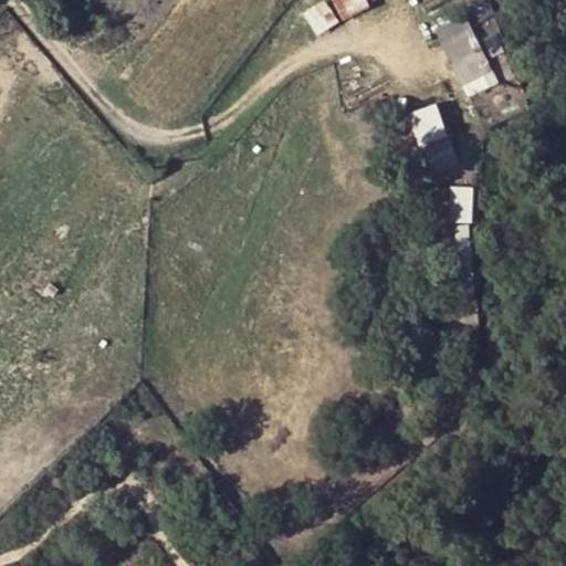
[(339,20),(325,0),(322,0),(303,14),(317,35),(339,20)]
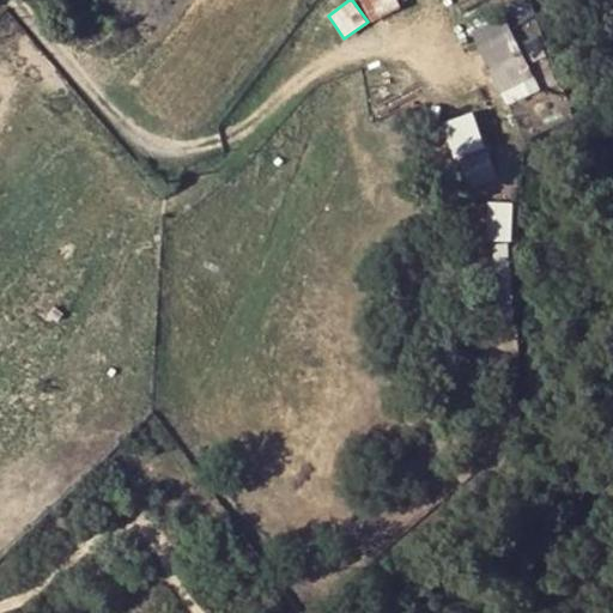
[(398,0),(359,0),(372,23),(401,7),(398,0)]
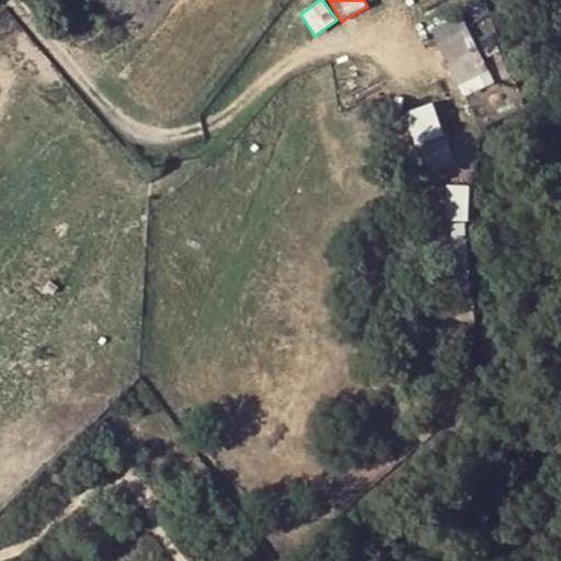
[(490,84),(482,67),(480,61),(471,43),(459,18),(431,31),(464,96),(490,84)]
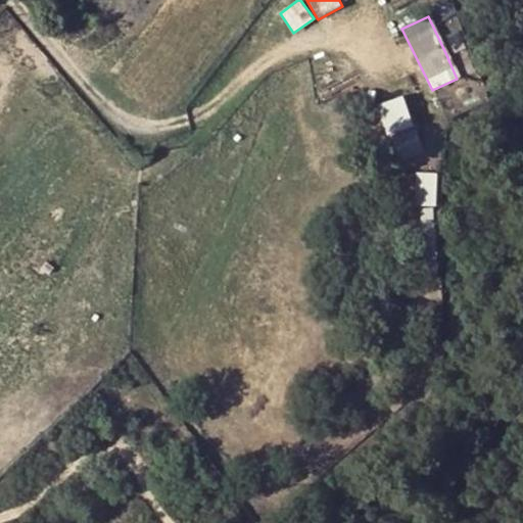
[(459,31),(439,40),(447,57),(468,48),(459,31)]
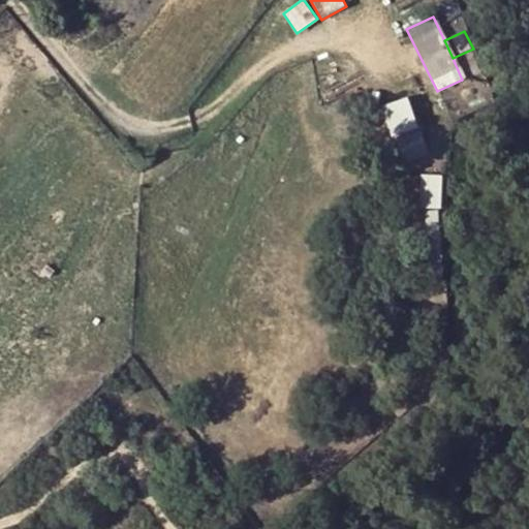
[(467,56),(455,63),(462,80),(475,73),(467,56)]
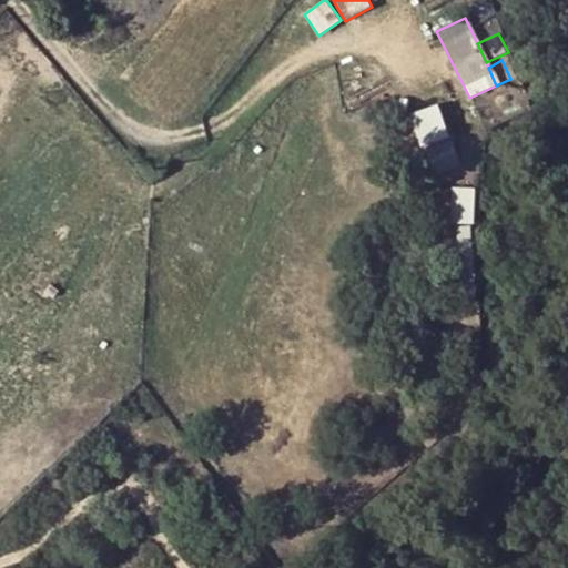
[(438,103),(409,114),(422,145),(424,144),(436,174),(460,165),(438,103)]
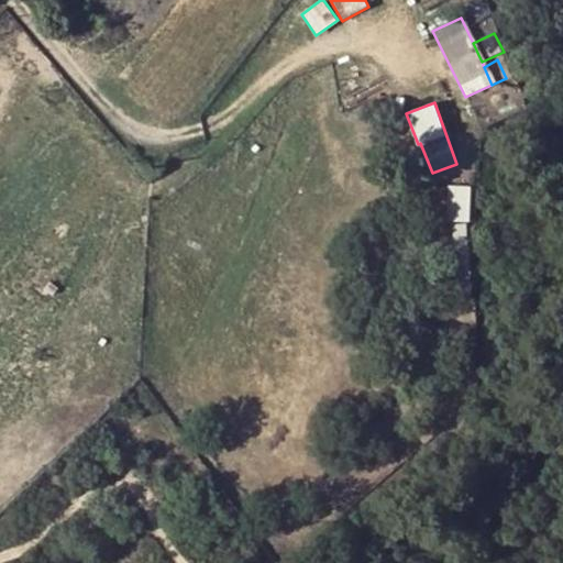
[(448,221),(470,221),(472,186),(449,185),(448,221)]
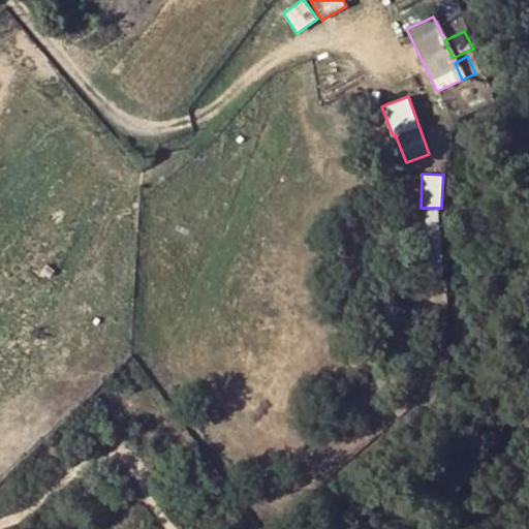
[(431,274),(444,273),(439,210),(426,211),(431,274)]
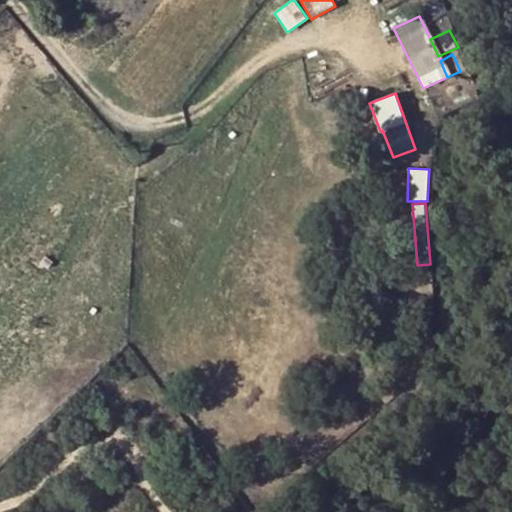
All buildings are outlined.
